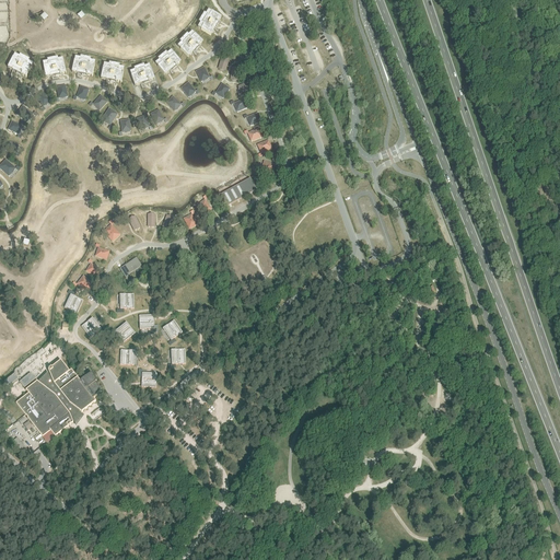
[(205,25),(202,30),(211,35),(214,31),(212,30),(218,21),(220,22),(222,18),(212,12),(210,16),(208,15),(202,24),(205,25)]
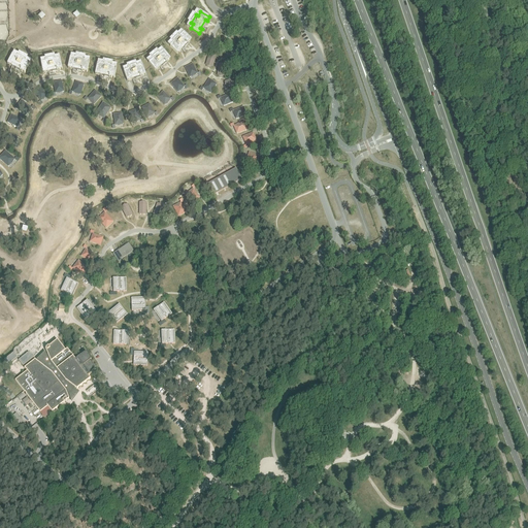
[(174,43),(170,46),(178,54),(182,51),(180,50),(187,42),(189,43),(192,40),(185,33),(182,36),(179,35),(172,42),(174,43)]
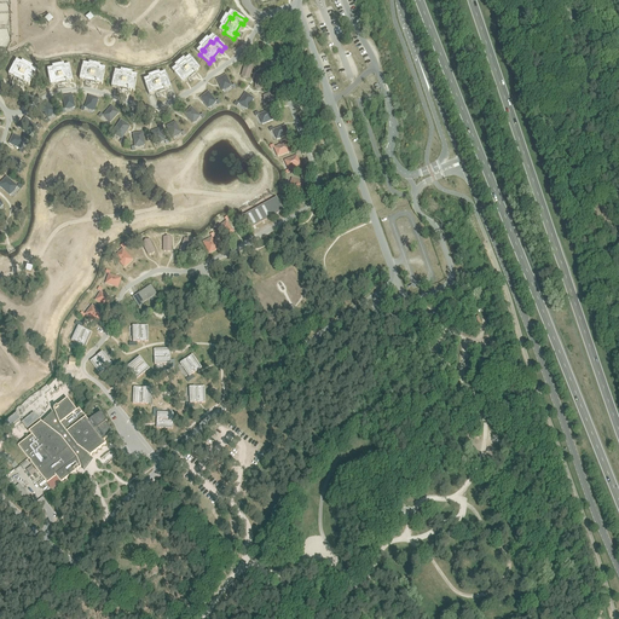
[(179,70),(175,74),(183,84),(187,80),(186,79),(195,71),(196,73),(201,69),(192,59),(189,63),(187,62),(178,69),(179,70)]
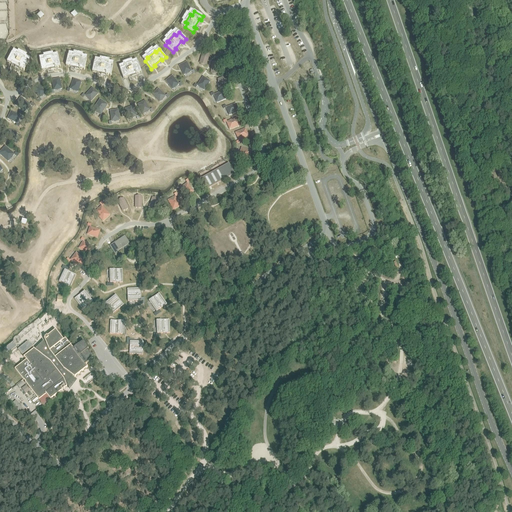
[(12,53),(7,62),(12,65),(12,63),(20,67),(20,69),(24,71),(29,62),(25,60),(25,58),(17,54),(16,55),(12,53)]
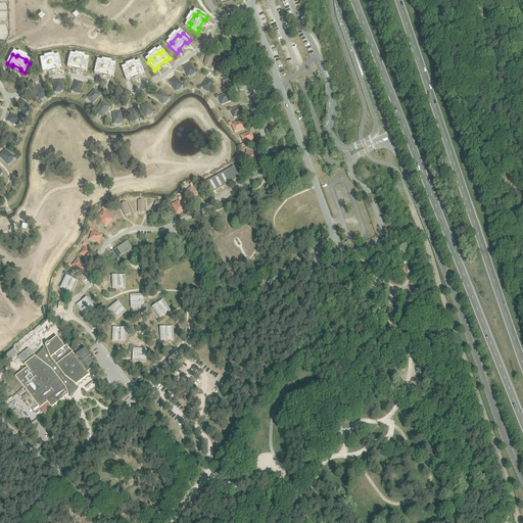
[(69,57),(67,67),(73,68),(73,67),(82,68),(82,70),(87,72),(89,61),(84,60),(85,58),(75,56),(75,58),(69,57)]
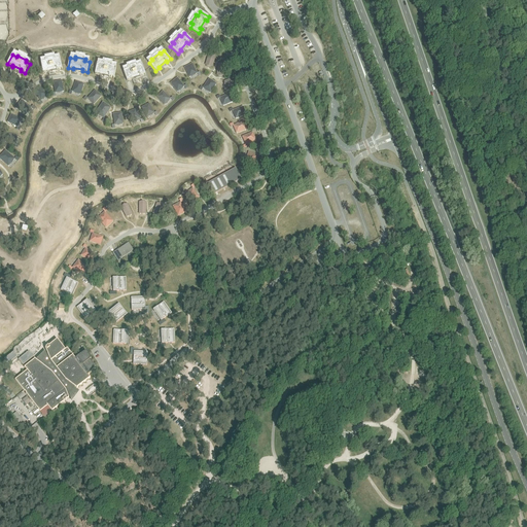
[(205,65),(213,67),(214,59),(207,57),(205,65)]
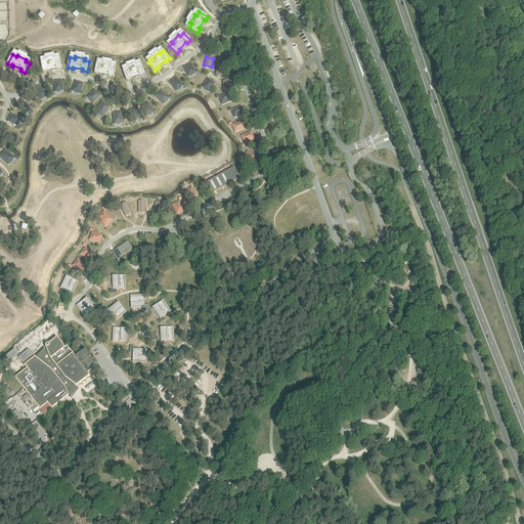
[(45,61),(41,62),(43,73),(48,72),(48,71),(56,69),(57,70),(62,69),(60,58),(55,59),(55,58),(45,60),(45,61)]
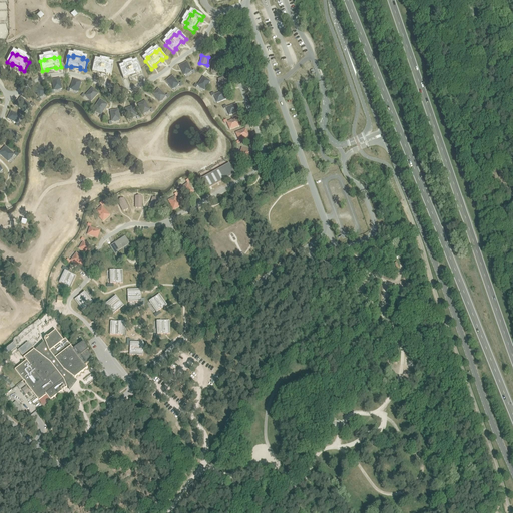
[(95,62),(93,72),(98,73),(98,72),(107,73),(106,75),(111,76),(113,66),(109,65),(109,63),(100,61),(99,63),(95,62)]
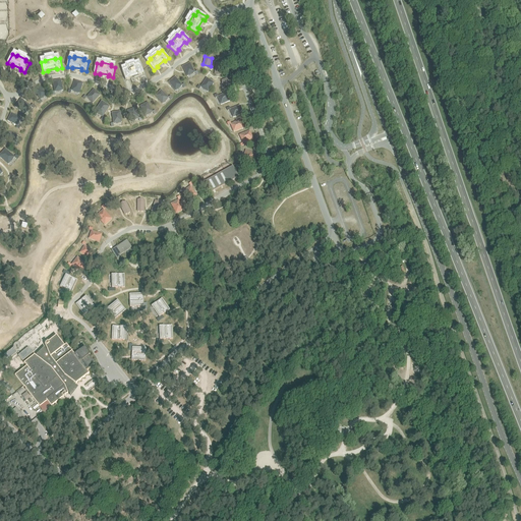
[(194,72),(190,63),(182,66),(187,76),(194,72)]
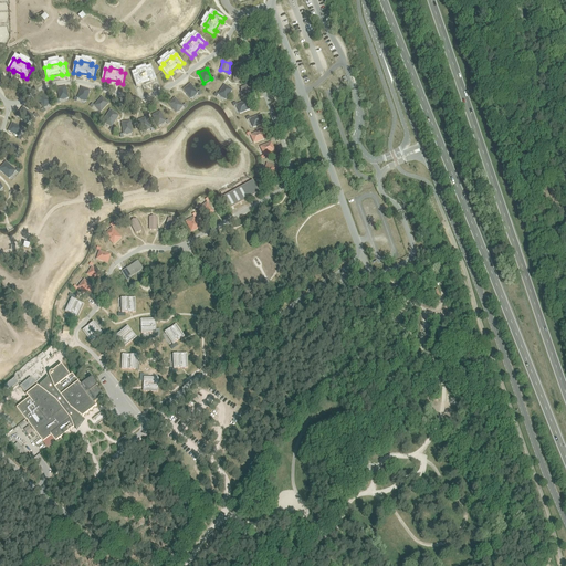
[(138,75),(133,76),(137,87),(143,86),(142,84),(150,81),(152,82),(157,81),(153,70),(148,72),(147,70),(137,73),(138,75)]
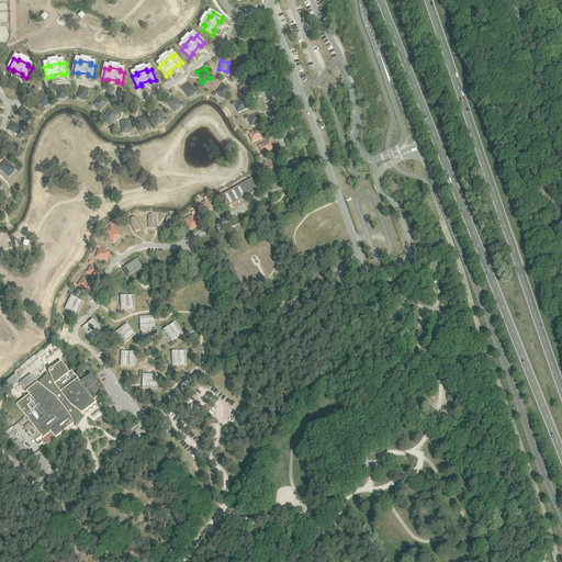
[(250,81),(238,86),(242,93),(254,88),(250,81)]
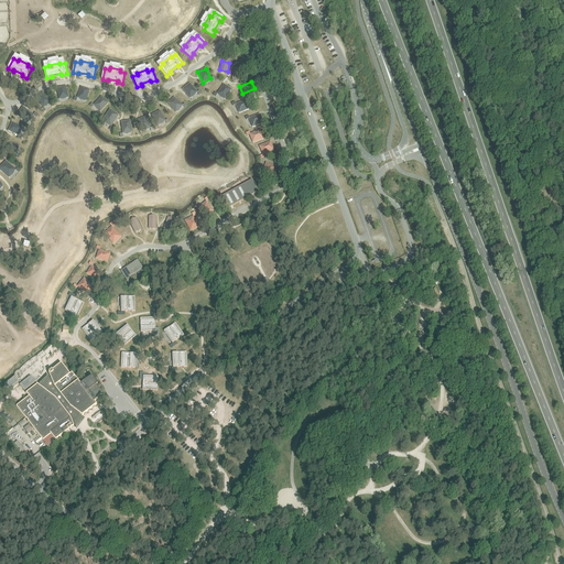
[(197,93),(190,84),(183,89),(190,98),(197,93)]
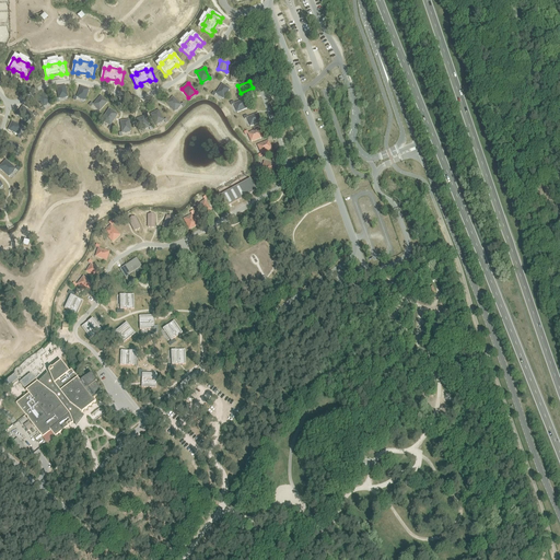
[(223,98),(230,89),(222,84),(216,93),(223,98)]
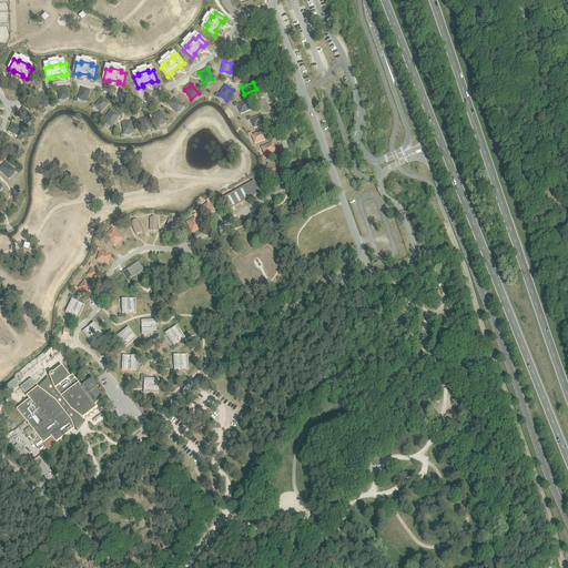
[(69,99),(67,87),(58,89),(60,100),(69,99)]
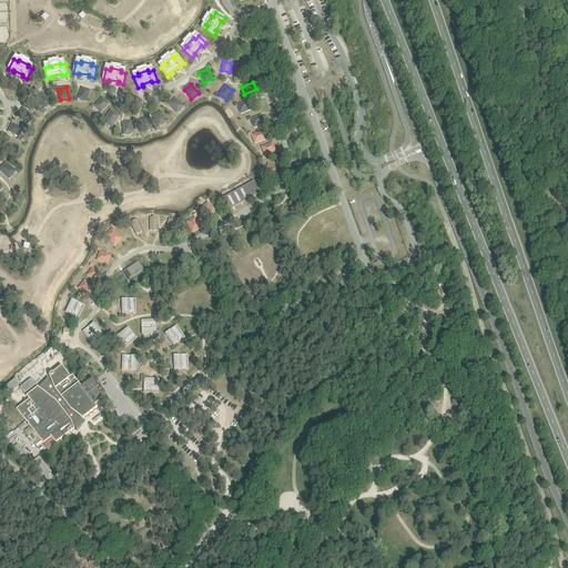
[(87,102),(90,90),(82,88),(78,99),(87,102)]
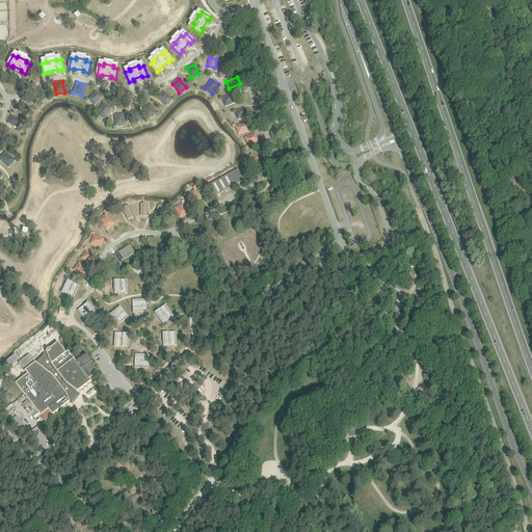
[(48,96),(41,87),(34,94),(42,102),(48,96)]
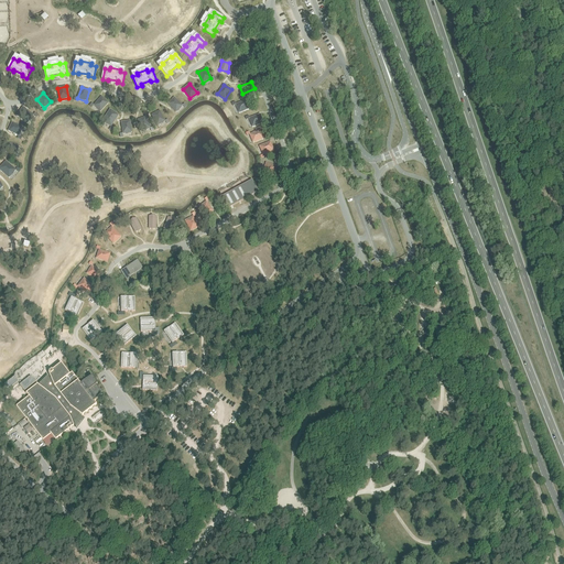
[(100,111),(108,102),(101,97),(94,106),(100,111)]
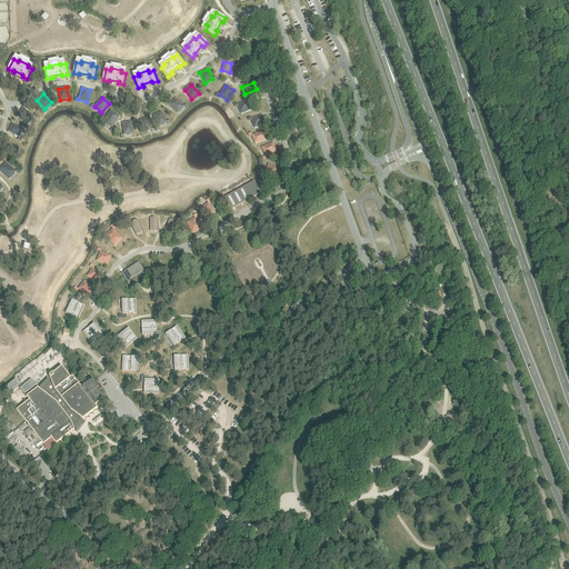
[(185,107),(176,98),(169,105),(178,113),(185,107)]
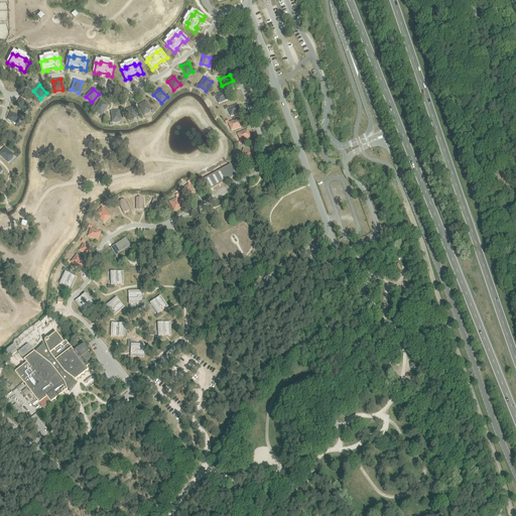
[(219,104),(229,99),(226,92),(216,96),(219,104)]
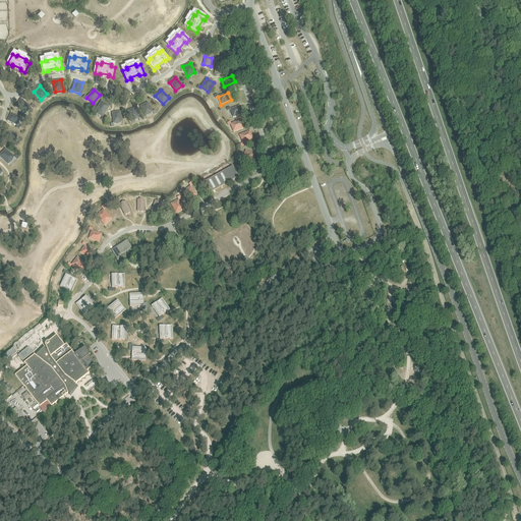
[(31,107),(21,99),(15,107),(25,114),(31,107)]
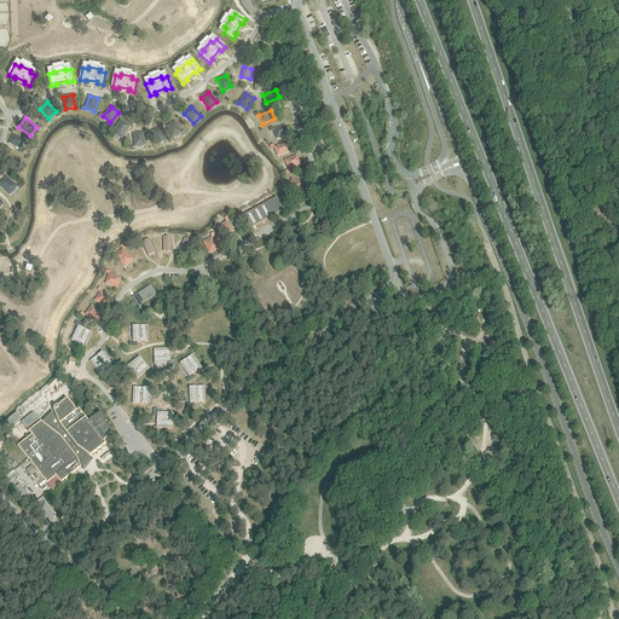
[(122,139),(131,127),(121,120),(113,132),(122,139)]
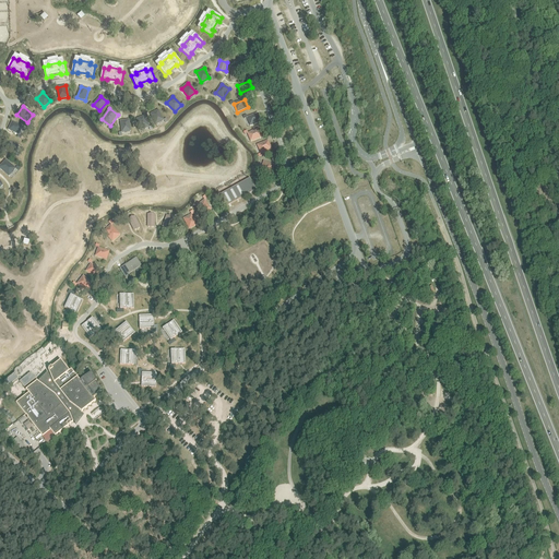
[(164,120),(158,110),(151,114),(156,125),(164,120)]
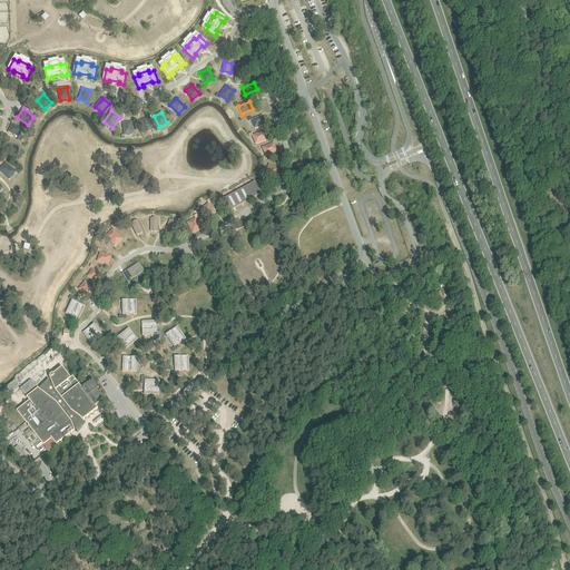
[(255,128),(266,124),(263,116),(252,120),(255,128)]
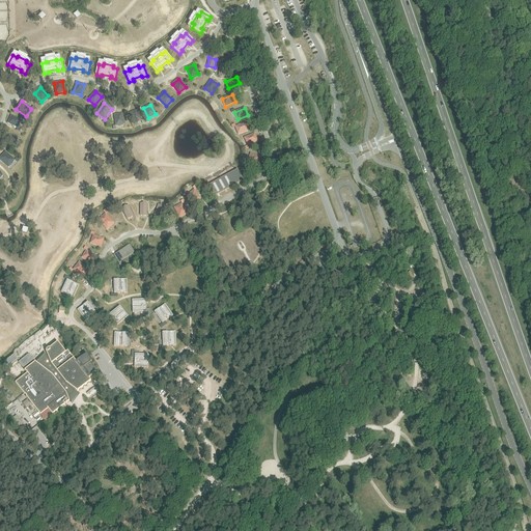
[(141,120),(138,110),(130,113),(134,123),(141,120)]
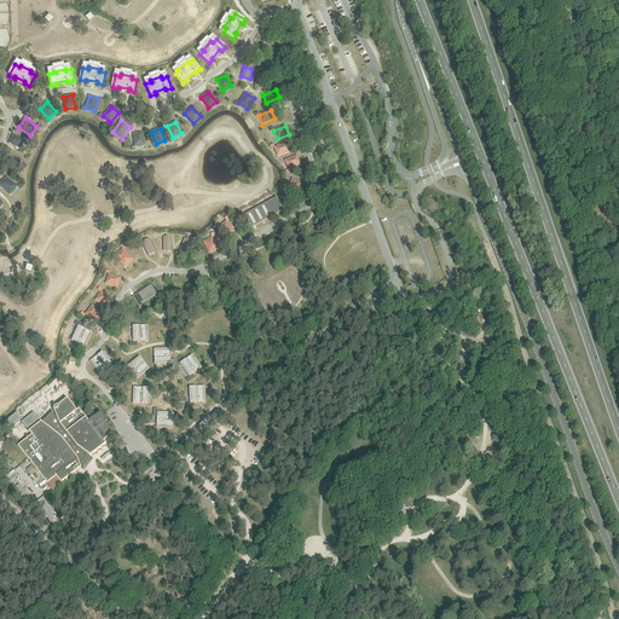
[(145,145),(143,133),(133,134),(136,146),(145,145)]
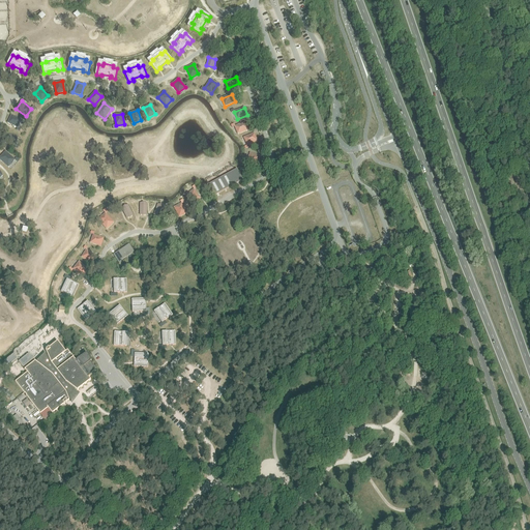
[(22,120),(11,115),(8,123),(18,127),(22,120)]
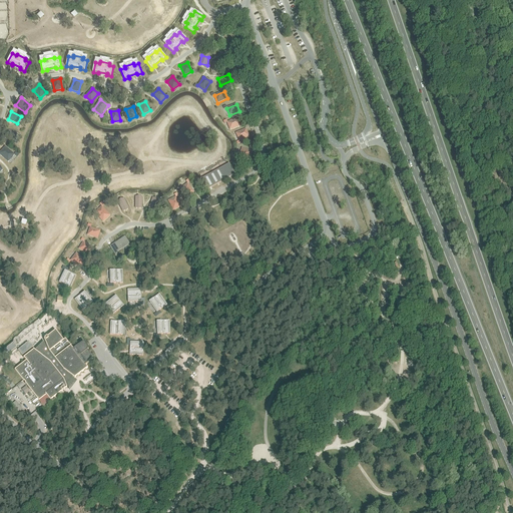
[(230,130),(240,126),(237,118),(227,122),(230,130)]
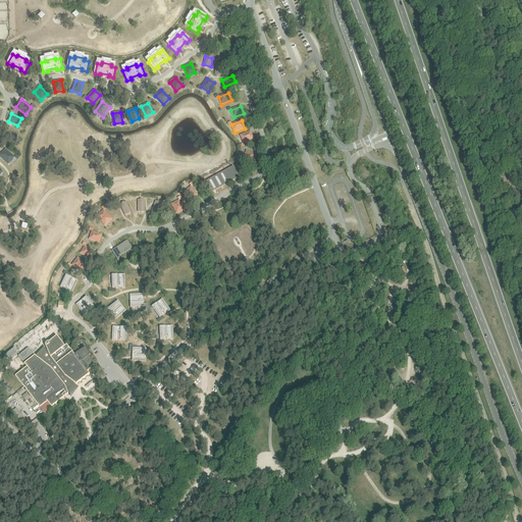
[(244,143),(254,139),(250,132),(241,136),(244,143)]
